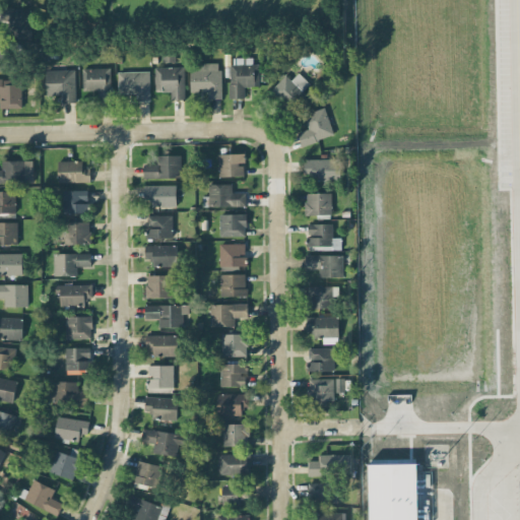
[(33,30),(34,9),(5,7),(4,28),(33,30)]
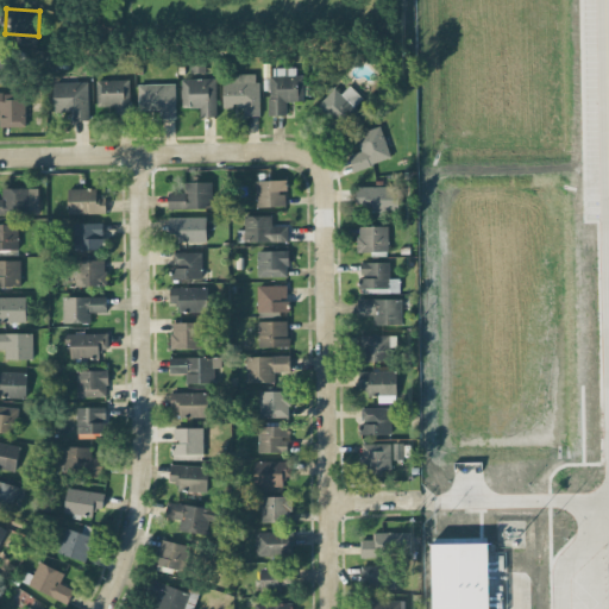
[(0,48),(0,82),(16,82),(13,48),(0,48)]
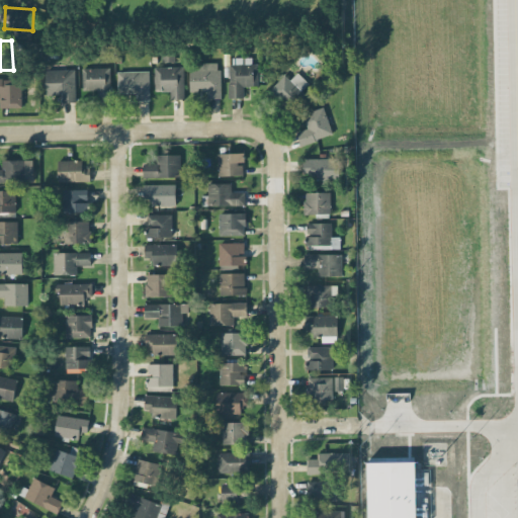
[(258,85),(257,61),(228,62),(229,97),(243,97),(243,86),(258,85)]
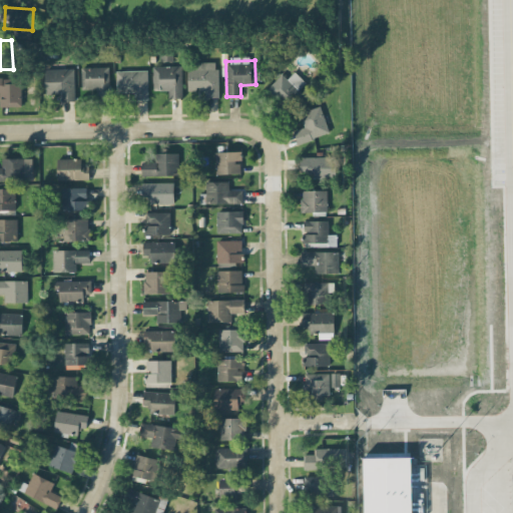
[(217,96),(217,61),(196,62),(197,69),(187,69),(187,89),(205,89),(205,97),(217,96)]
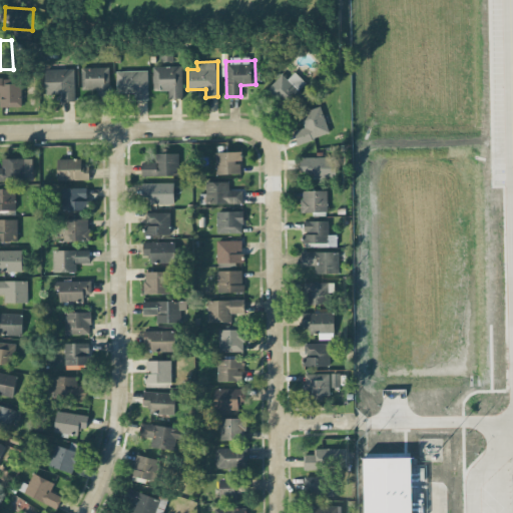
[(182,65),(152,66),(153,90),(168,89),(168,98),(182,97),(182,65)]
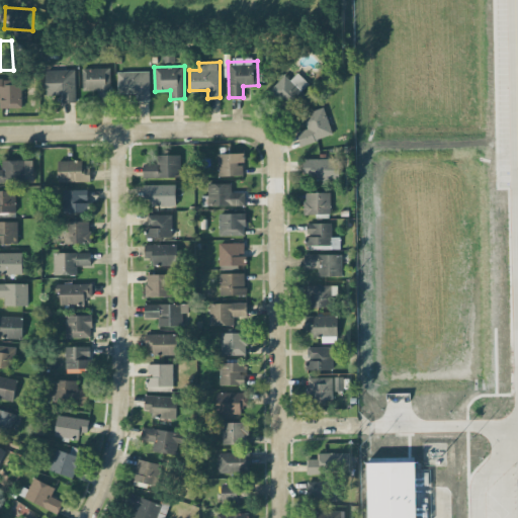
[(83,90),(97,90),(97,96),(111,96),(110,67),(82,68),(83,90)]
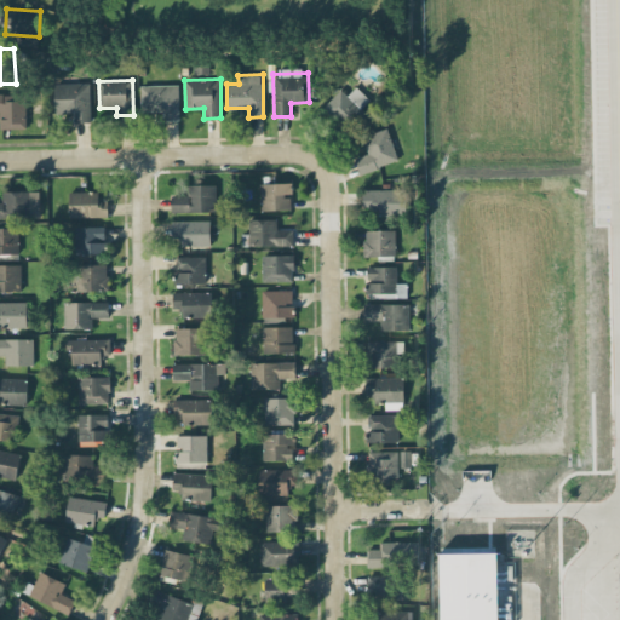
[(90,82),(55,84),(55,113),(73,112),(73,122),(91,121),(90,82)]
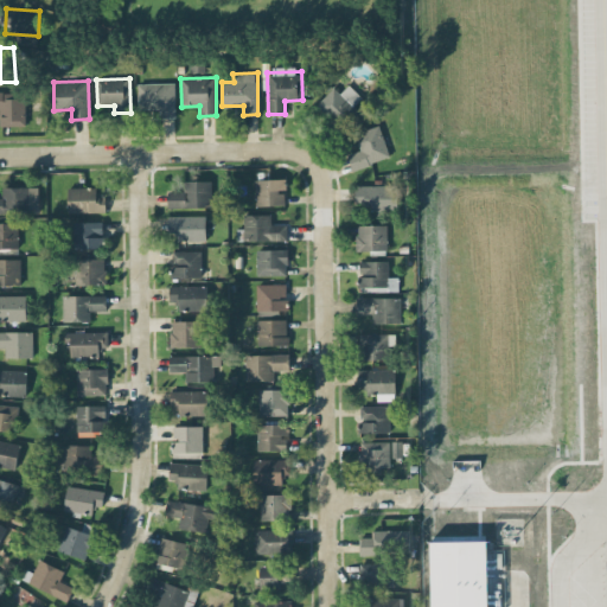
[(138,83),(138,109),(159,109),(159,117),(176,117),(174,83),(138,83)]
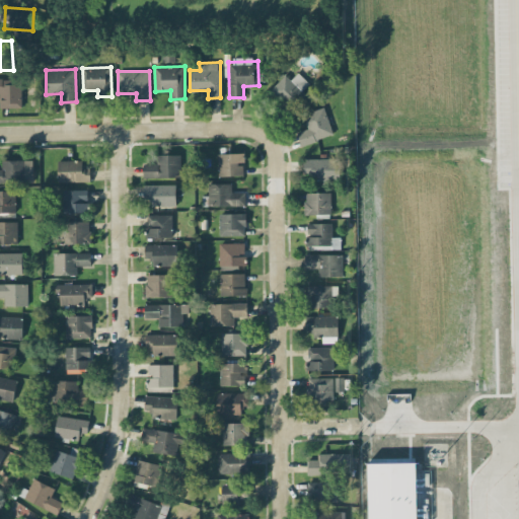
[(270,90),(292,114),(308,97),(286,74),(270,90)]
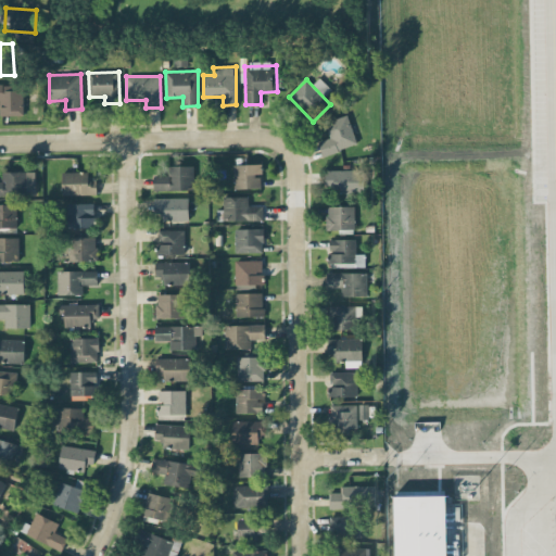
[(0,84),(0,115),(23,115),(23,84),(0,84)]
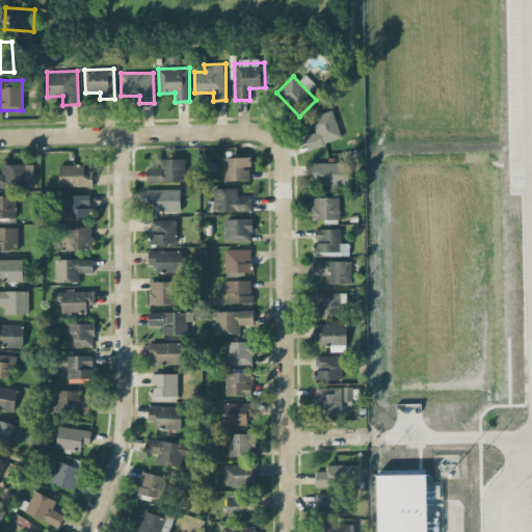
[(316,132),(304,135),(309,149),(341,138),(333,109),(311,116),(316,132)]
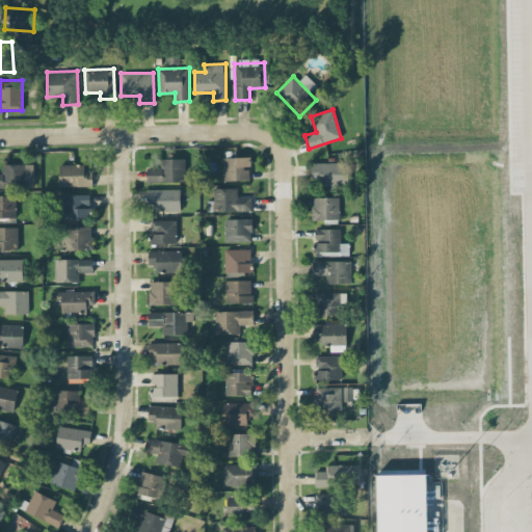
[(249,157),(223,157),(223,180),(249,180),(249,157)]
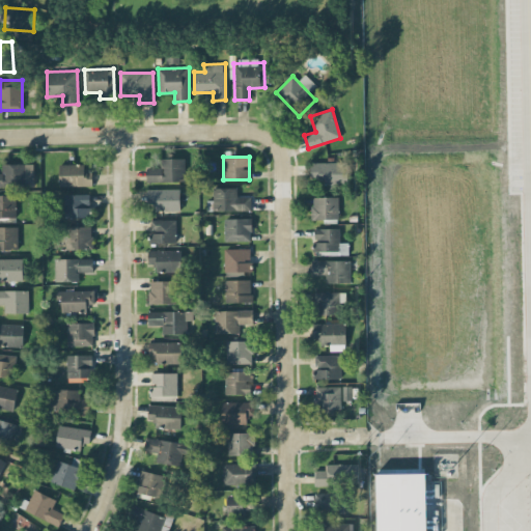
[(147,180),(185,180),(185,158),(161,158),(161,167),(146,167),(147,180)]
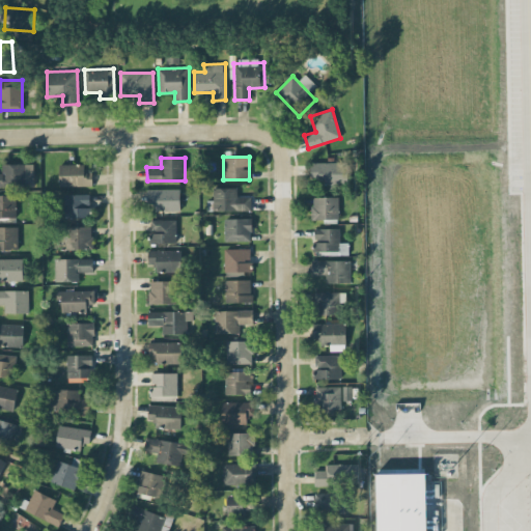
[(311,184),(347,183),(347,162),(310,162),(311,184)]
